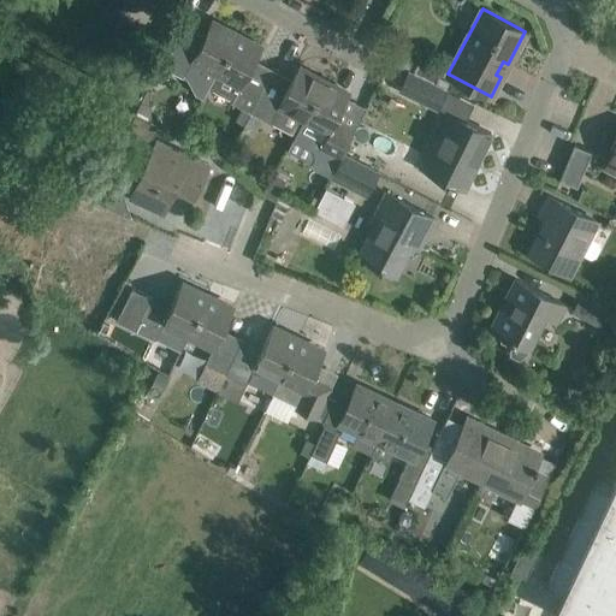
[(208,87),(237,34),(211,19),(194,52),(175,42),(163,65),(183,76),(184,72),(208,84),(208,87)]
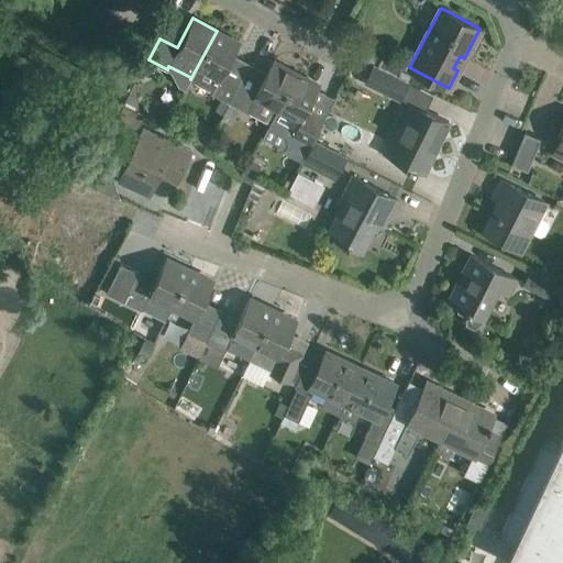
[(214,109),(223,113),(247,68),(246,68),(240,81),(223,73),(240,43),(217,31),(190,79),(212,91),(211,94),(220,98),(214,109)]
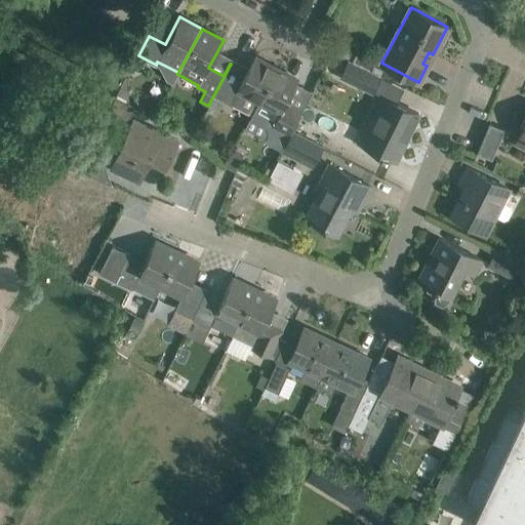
[(351,63),(370,72),(376,58),(357,49),(351,63)]
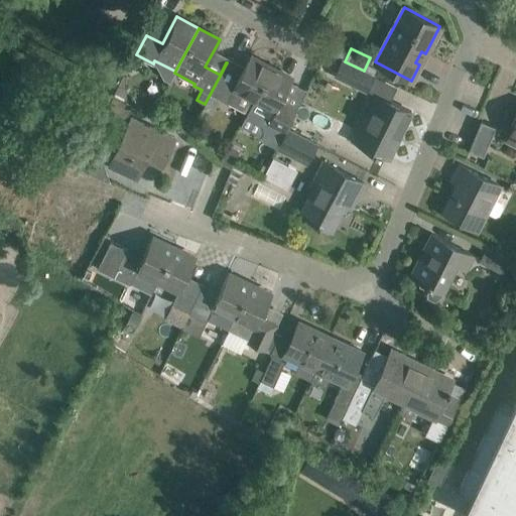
[(240,125),(241,125),(271,67),(250,55),(242,71),(227,62),(205,104),(203,108),(212,113),(219,99),(226,103),(227,102),(247,112),(240,125)]
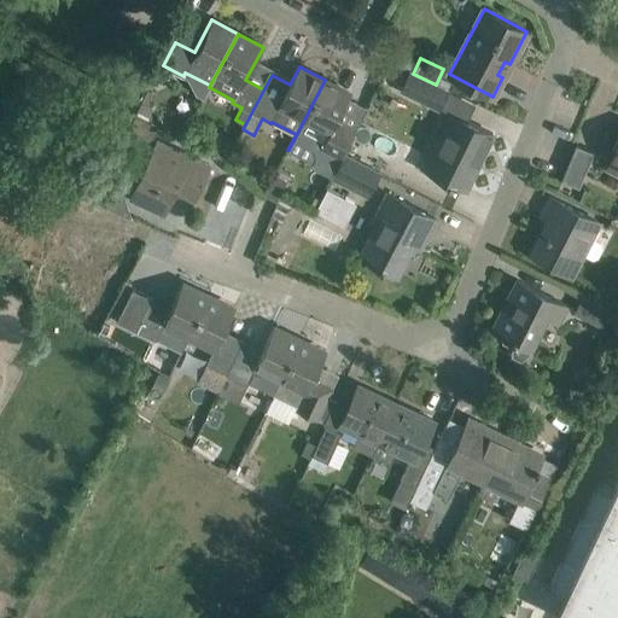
[(436,85),(413,74),(410,73),(402,89),(439,108),(448,91),(436,85)]
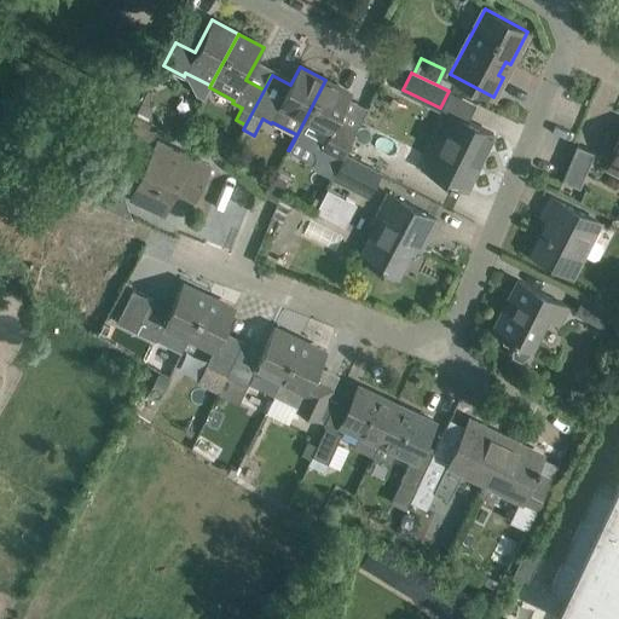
[(331,177),(343,155),(353,137),(334,126),(351,94),(325,80),(289,150),(312,162),(314,168),(331,177)]
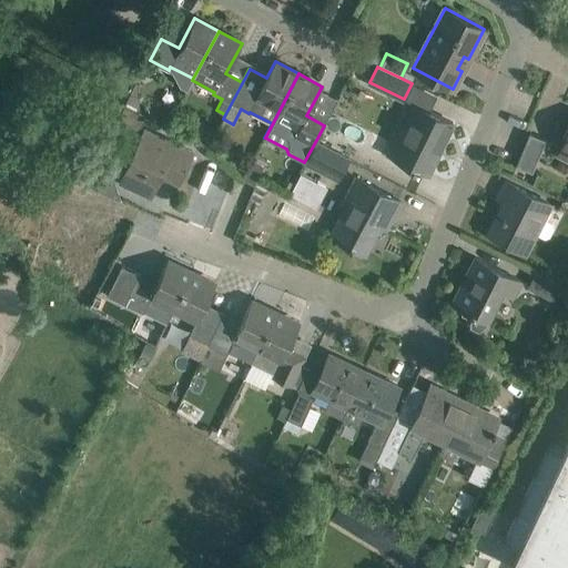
[(139,99),(129,93),(123,103),(133,108),(139,99)]
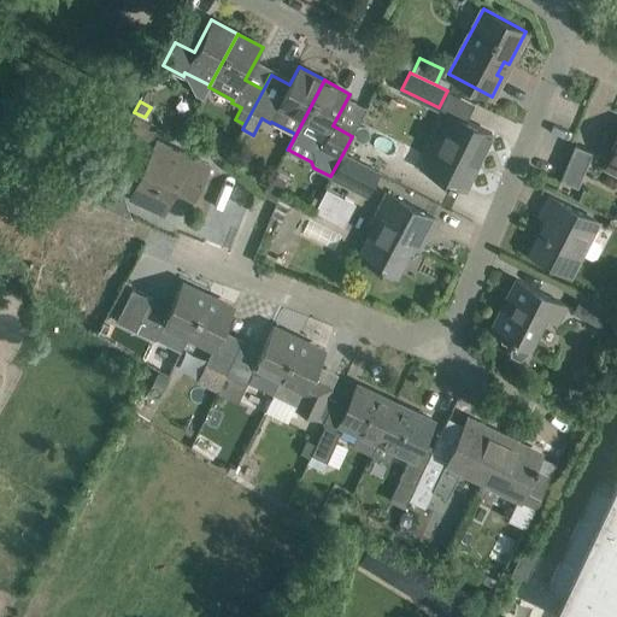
[(465,188),(492,133),(448,112),(421,169),(453,184),(454,183),(465,188)]
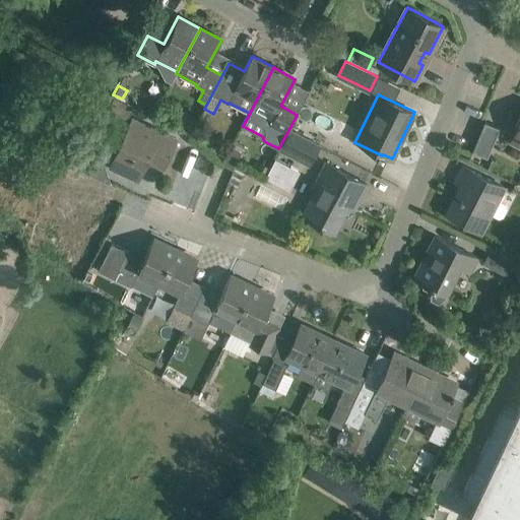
[(115,96),(108,109),(104,117),(124,127),(134,108),(115,96)]
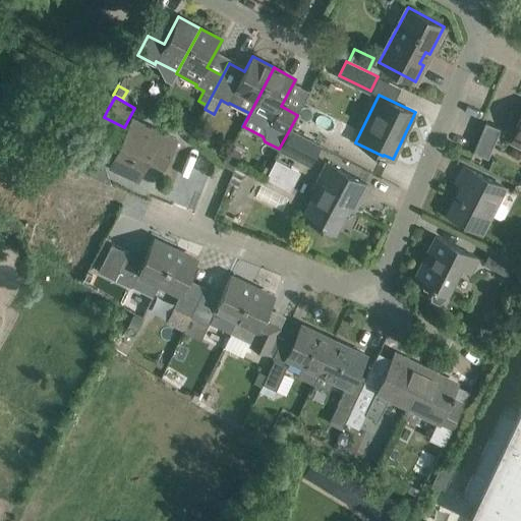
[(133,119),(111,167),(137,179),(147,159),(164,167),(176,139),(133,119)]
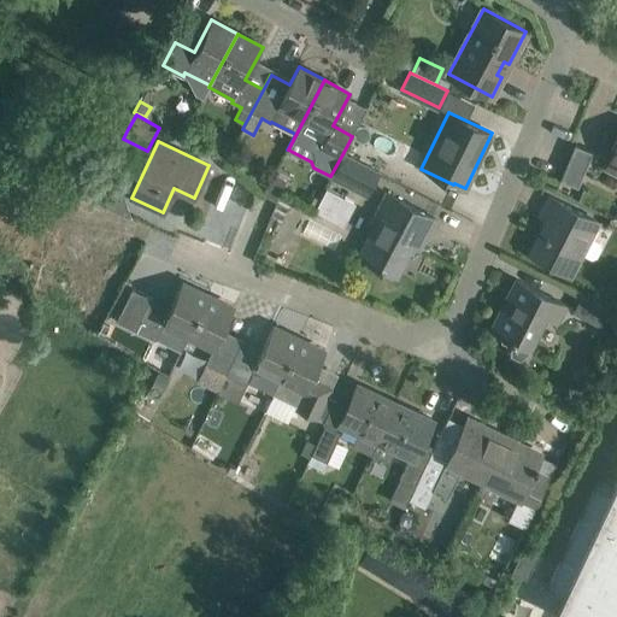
[(575,144),(560,180),(579,187),(593,151),(575,144)]
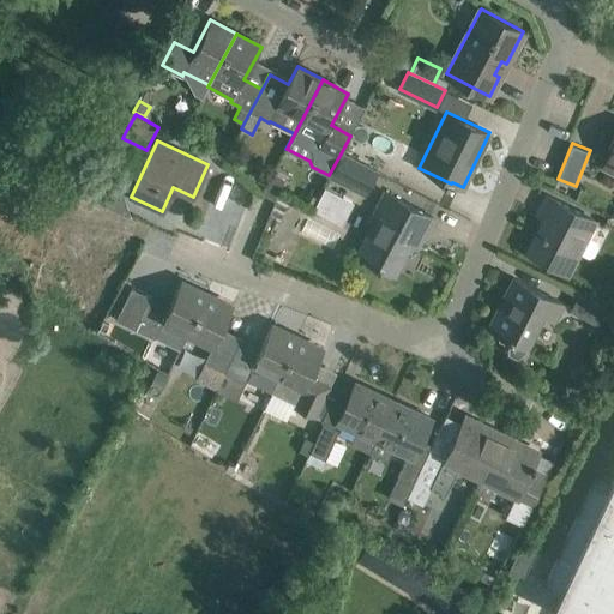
[(391,156),(379,150),(372,163),(384,169),(391,156)]
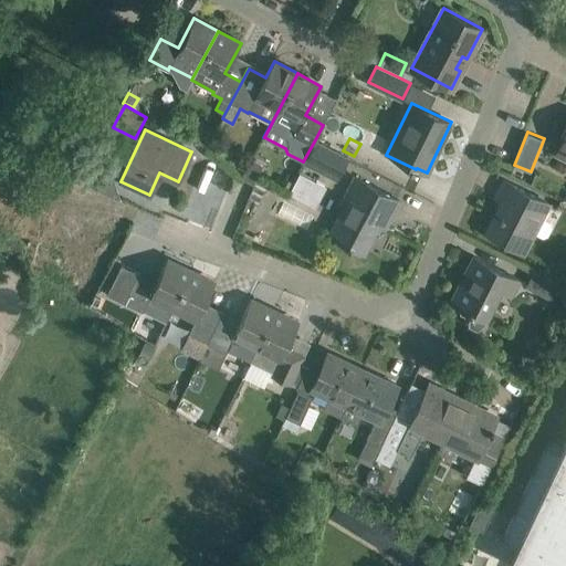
[(303,161),(302,164),(335,180),(347,158),(314,142),(303,161)]
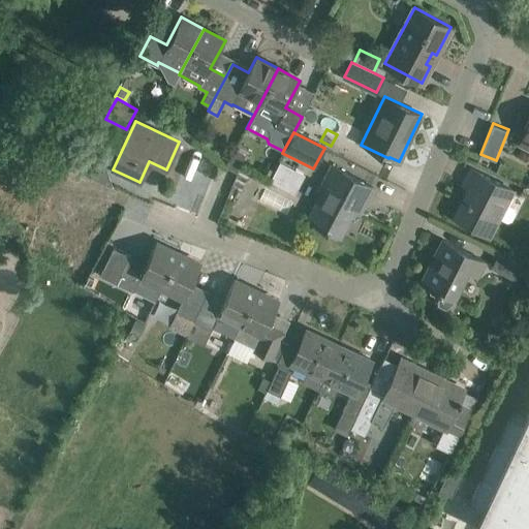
[(358,211),(363,200),(366,203),(373,187),(330,164),(316,191),(322,194),(309,219),(325,228),(324,230),(328,231),(329,229),(339,235),(352,209),(358,211)]
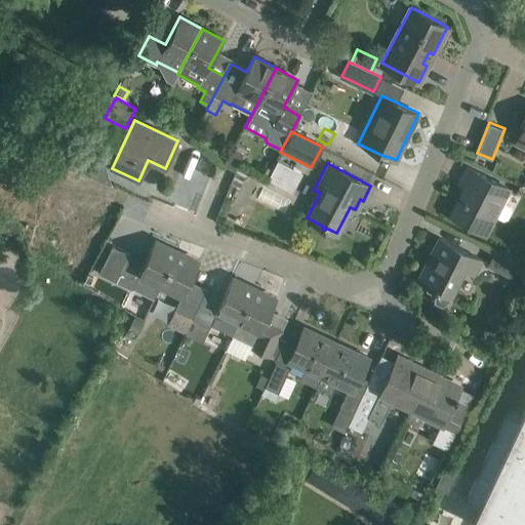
[(450,214),(469,224),(486,232),(509,189),(467,167),(459,182),(466,185),(450,214)]
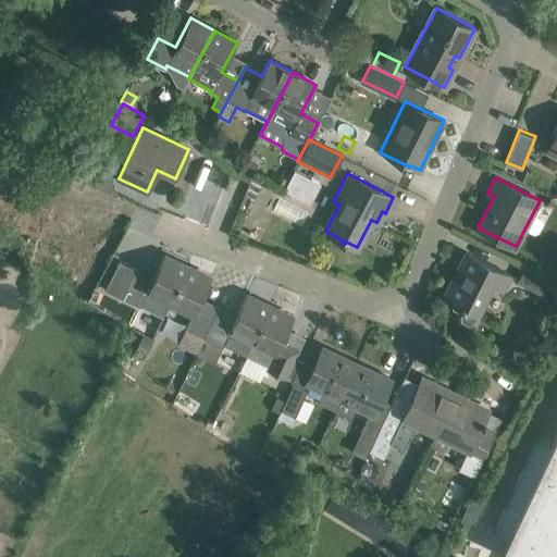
[(443,296),(463,307),(461,311),(460,320),(469,324),(477,319),(479,314),(493,286),(504,292),(512,275),(466,251),(457,270),(459,271),(446,296),(444,295),(443,296)]
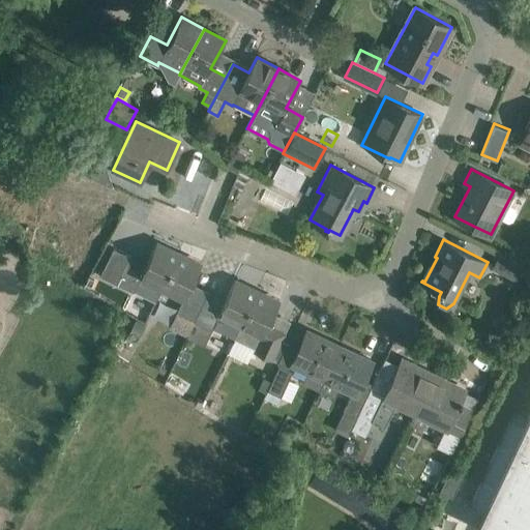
[(136,289),(156,299),(178,254),(156,242),(143,271),(127,264),(131,256),(114,247),(99,275),(134,292),(136,289)]
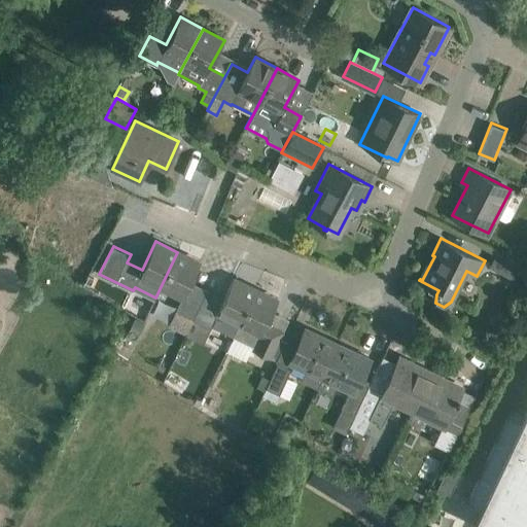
[(177,252),(155,297),(156,297),(162,286),(182,295),(175,311),(168,325),(185,335),(192,319),(203,299),(186,290),(200,262),(177,252)]
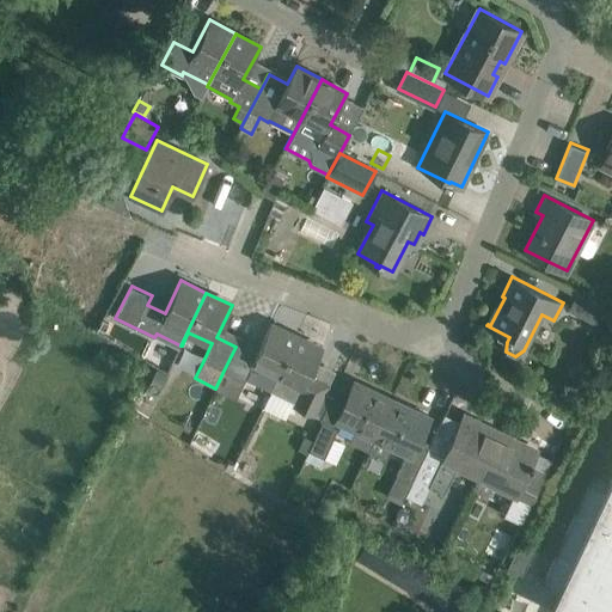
[(568,308),(595,323),(604,306),(576,293),(568,308)]
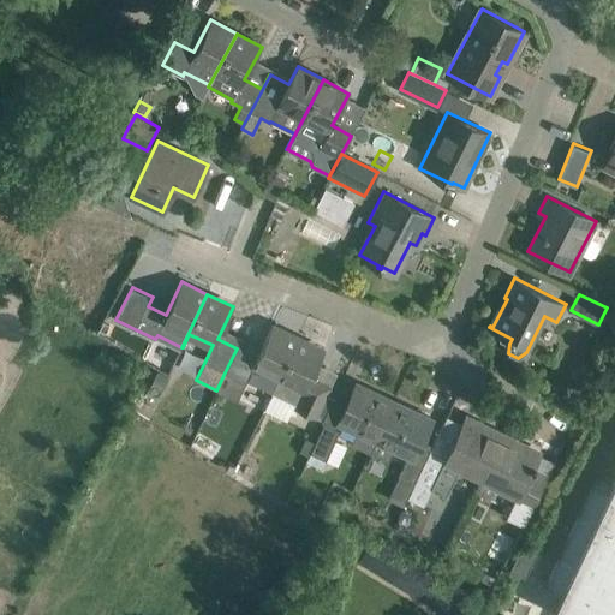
[(272,392),(298,338),(272,326),(256,358),(237,348),(225,372),(246,382),(248,380),(272,392)]
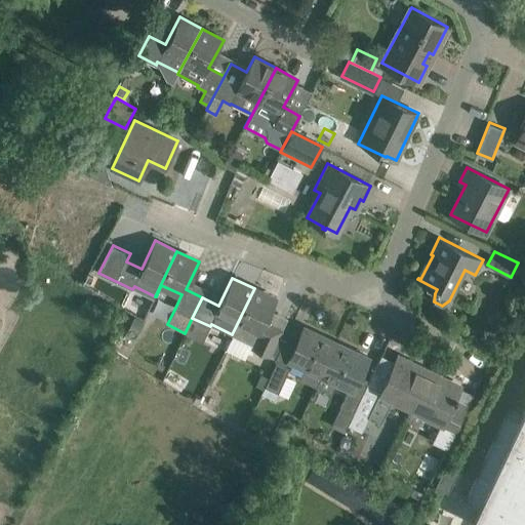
[(254,288),(232,334),(253,345),(252,347),(270,356),(280,335),(263,327),(277,298),(254,288)]
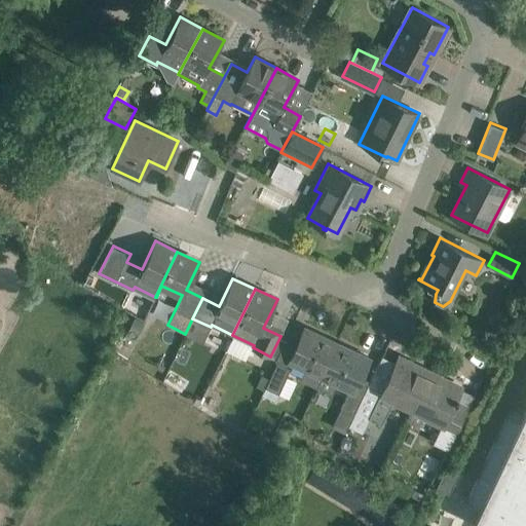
[(300,379),(316,387),(336,345),(324,339),(325,337),(304,328),(289,361),(305,369),(300,379)]
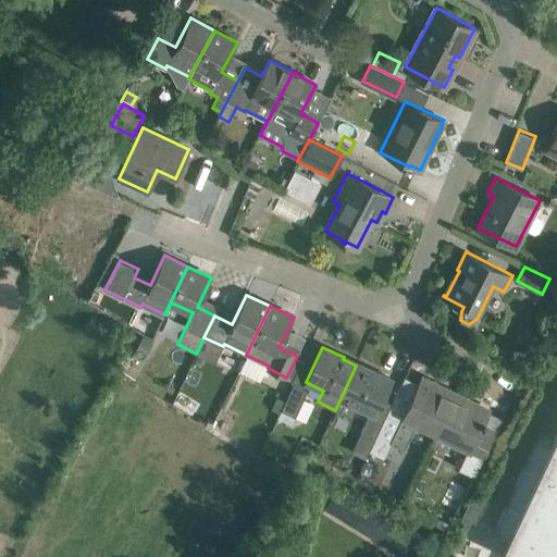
[(356,366),(335,410),(351,418),(357,406),(374,415),(392,379),(370,369),(369,371),(356,366)]
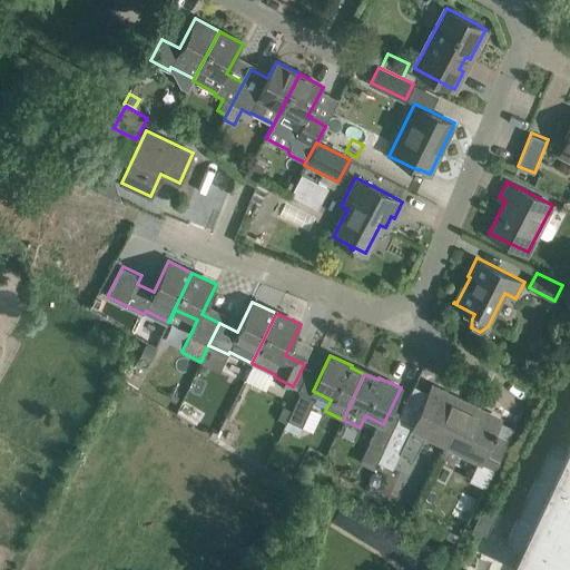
[(403,414),(392,434),(379,462),(392,469),(400,453),(413,460),(420,445),(421,446),(428,432),(446,442),(465,404),(431,387),(415,420),(403,414)]
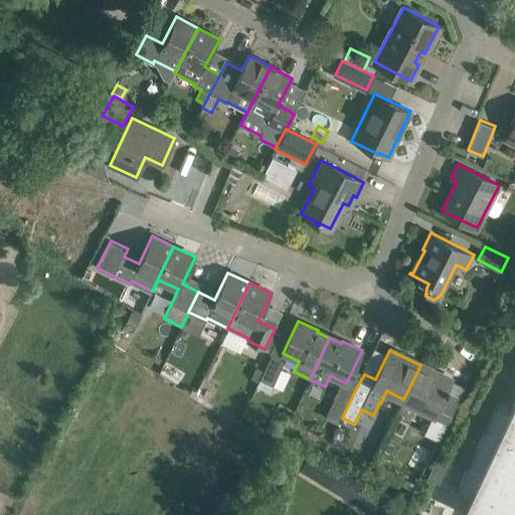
[(264,370),(260,381),(256,387),(270,393),(285,360),(272,354),(264,370)]
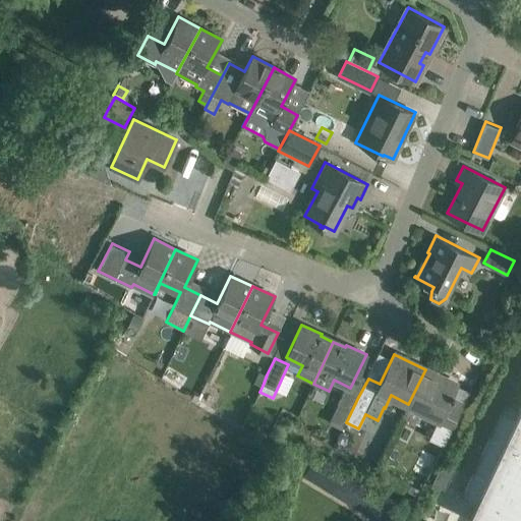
[(463,407),(450,400),(452,397),(453,398),(455,394),(453,393),(457,386),(425,369),(408,404),(402,415),(415,421),(423,405),(441,414),(429,438),(444,445),(450,432),(463,407)]
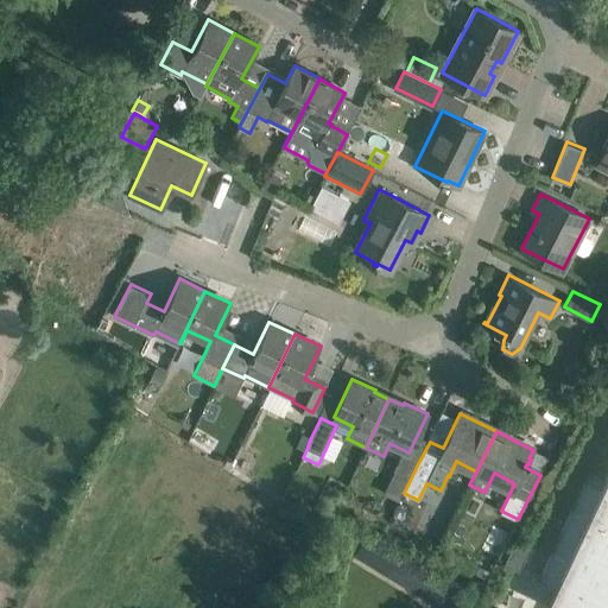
[(311,437),(302,432),(296,445),(306,450),(311,437)]
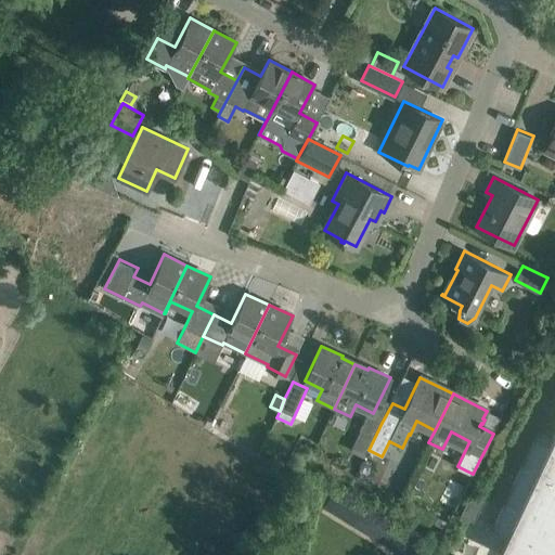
[(369,450),(382,423),(368,415),(355,442),(369,450)]
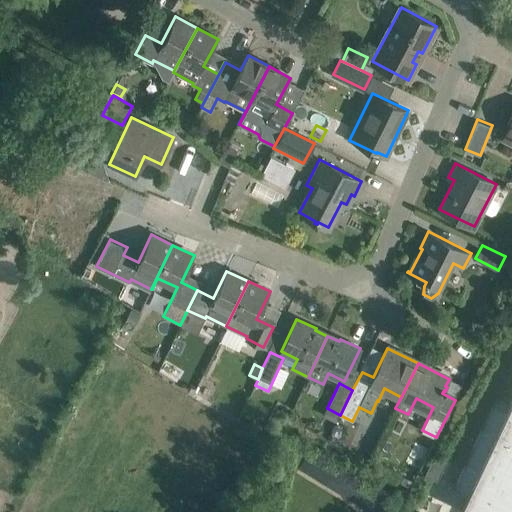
[(466,495),(503,511),(511,511),(511,397),(508,405),(495,399),(453,489),(466,495)]
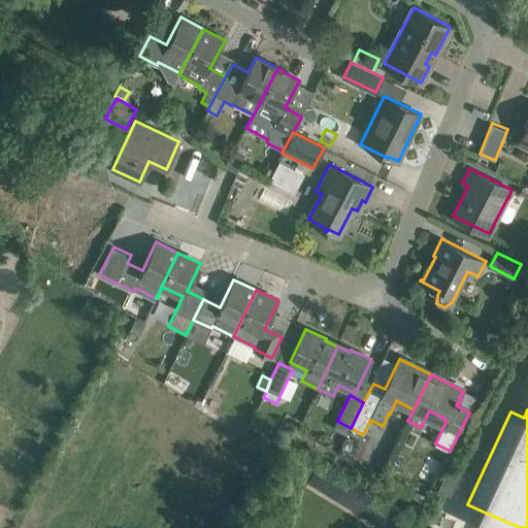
[(437,490),(451,496),(461,474),(448,468),(437,490)]
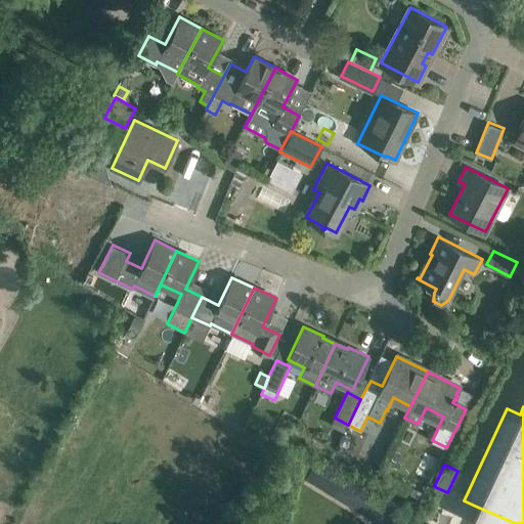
[(412,487),(409,494),(419,499),(422,492),(412,487)]
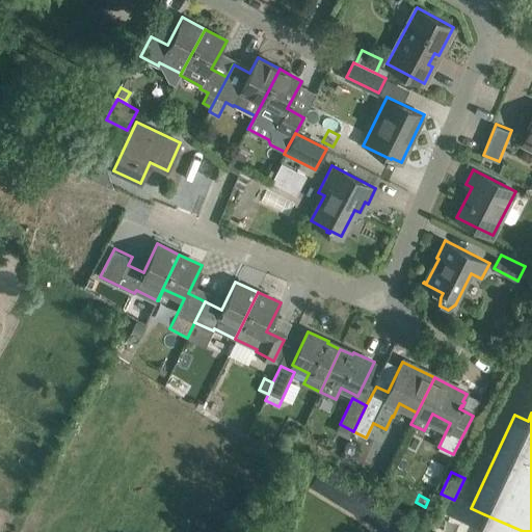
[(482,531),(523,531),(484,514),(477,530),(482,531)]
